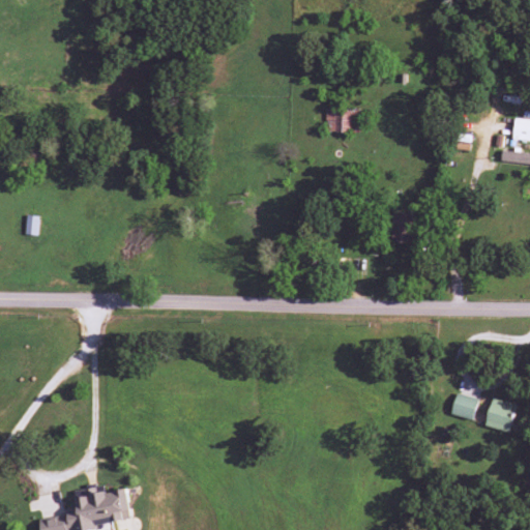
[(352,110),(327,108),(326,130),(351,131),(352,110)]
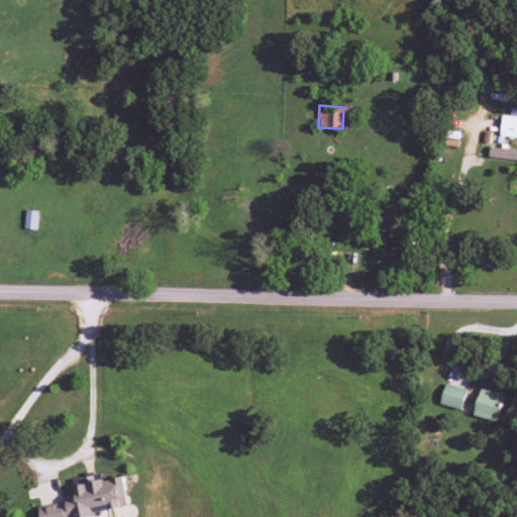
[(516,116),(502,116),(500,136),(516,137),(516,116)]
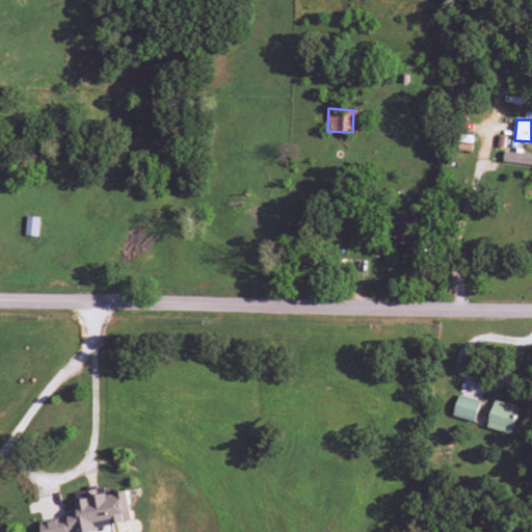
[(503,164),(531,165),(531,154),(504,153),(503,164)]
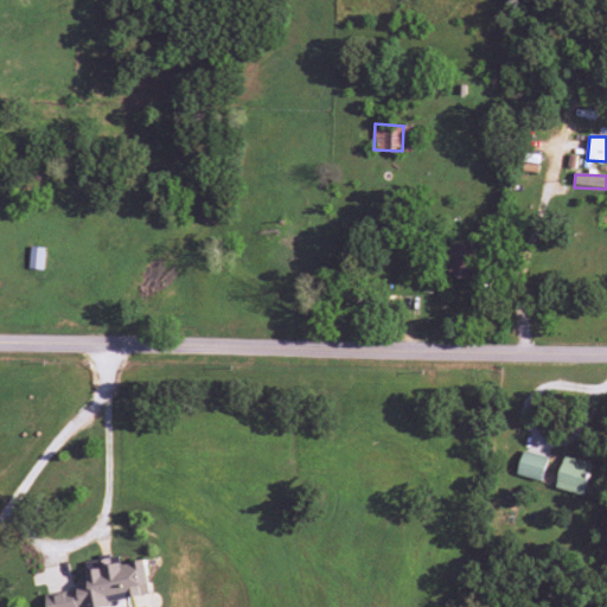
[(29,268),(43,270),(45,248),(31,247),(29,268)]
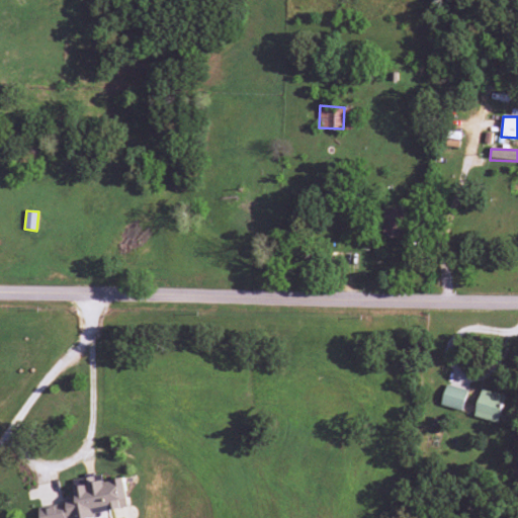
[(467,391),(447,384),(441,405),(461,411),(467,391)]
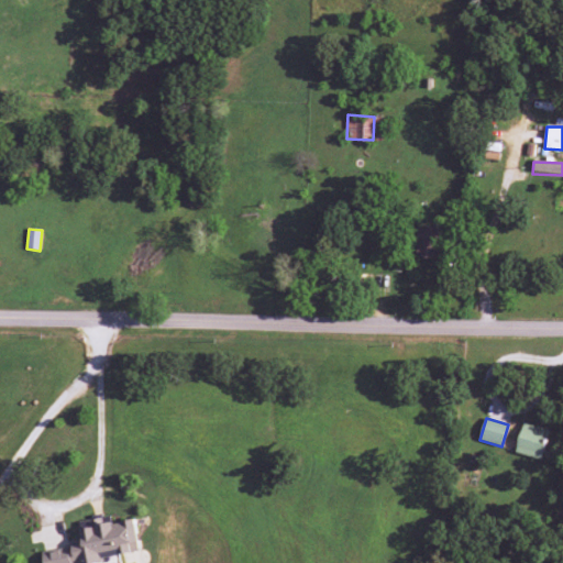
[(550,430),(523,422),(516,453),(541,460),(550,430)]
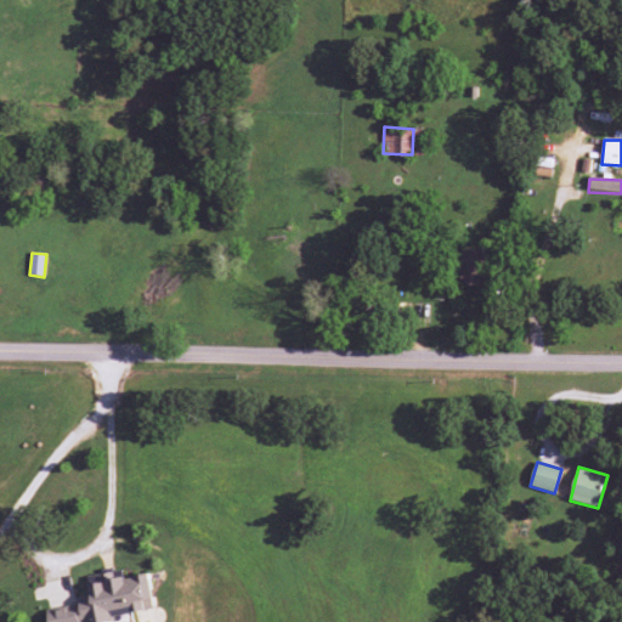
[(46,611),(49,621),(103,621),(156,610),(147,574),(124,580),(123,574),(96,580),(95,576),(89,577),(92,594),(78,597),(80,603),(46,611)]
